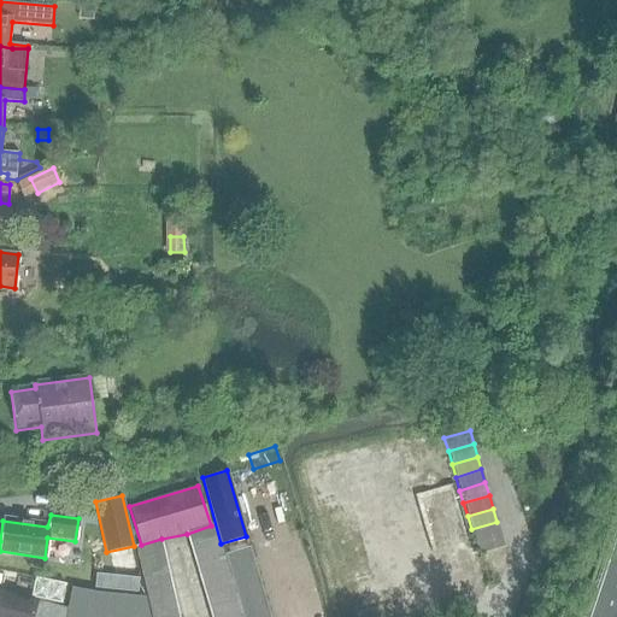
[(500,535),(497,522),(471,529),(475,542),(500,535)]
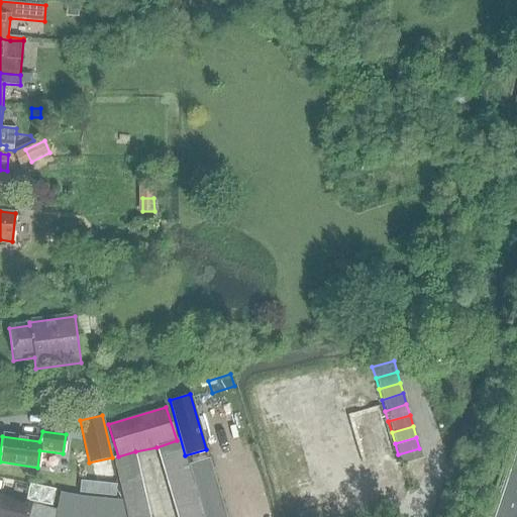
[(160,458),(181,452),(177,440),(157,447),(157,448),(160,458)]
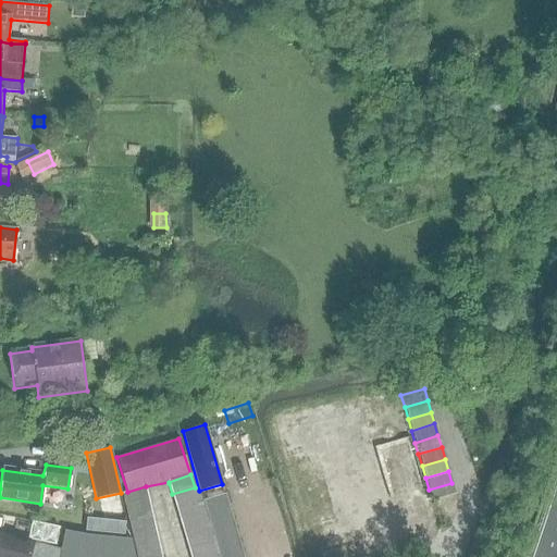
[(455,494),(452,483),(429,490),(432,502),(455,494)]
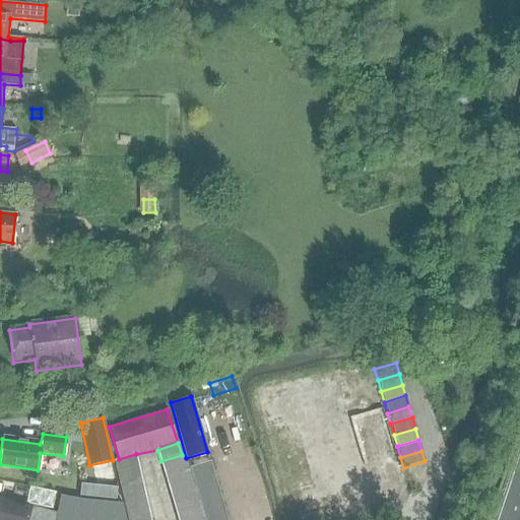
[(139,466),(136,454),(119,459),(114,460),(115,463),(117,471),(139,466)]
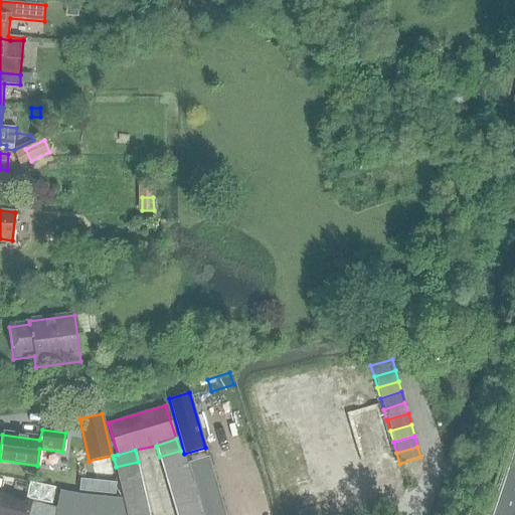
[(163,469),(183,462),(180,451),(159,457),(163,469)]
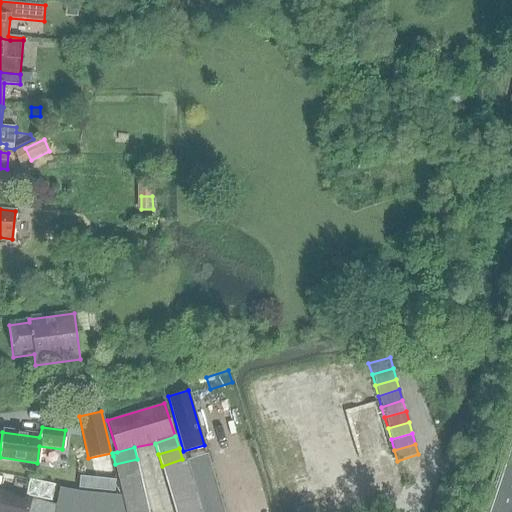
[(190,470),(211,464),(207,453),(187,459),(190,470)]
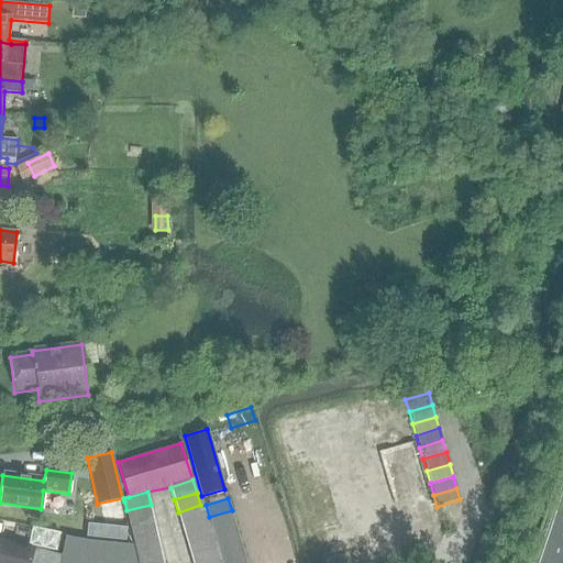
[(153,518),(151,505),(127,510),(129,523),(153,518)]
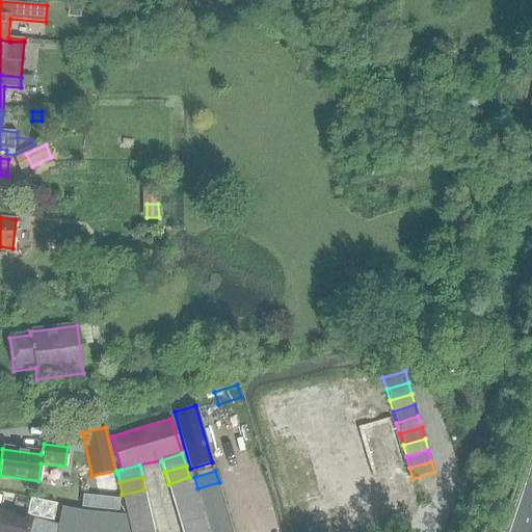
[(171,497),(193,489),(189,477),(168,484),(171,497)]
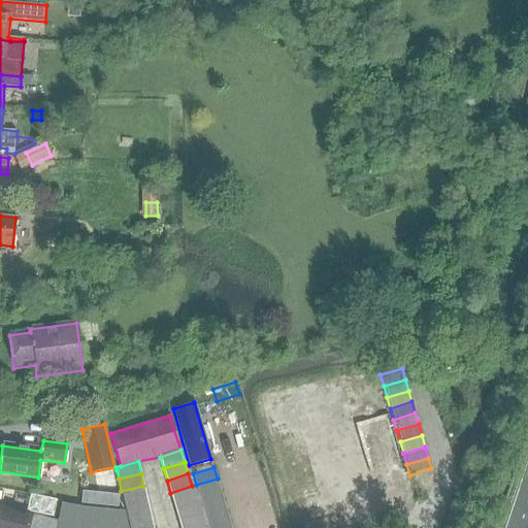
[(199,496),(221,490),(218,479),(196,485),(199,496)]
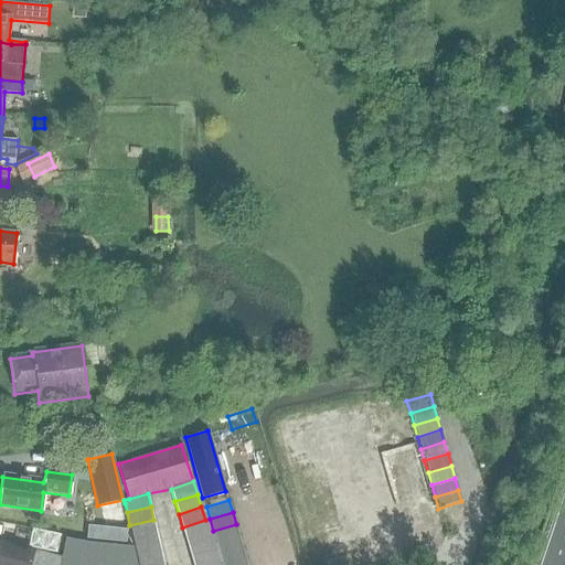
[(157,533),(153,520),(129,525),(132,539),(157,533)]
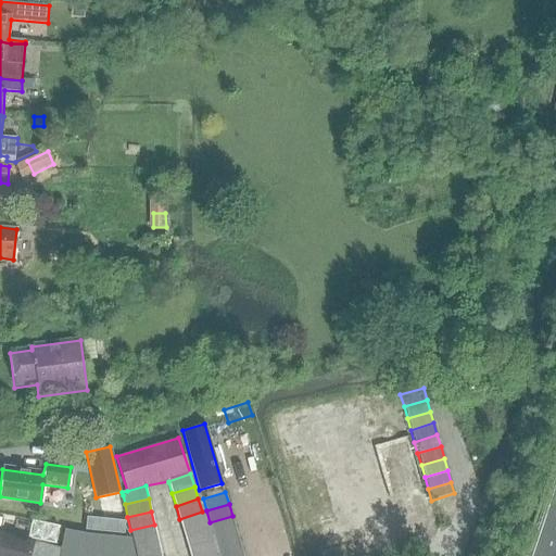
[(184,531),(206,525),(202,512),(179,519),(184,531)]
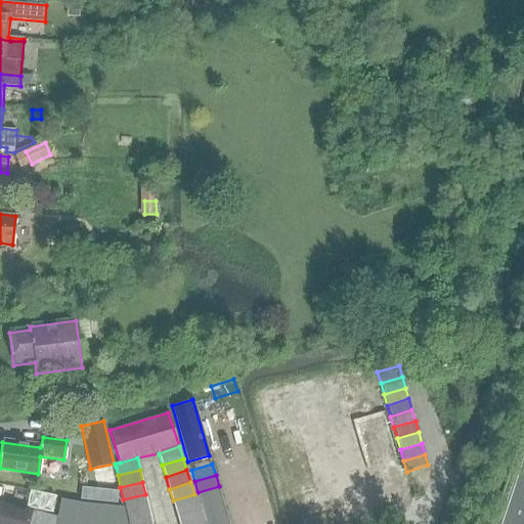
[(201,504),(222,497),(219,486),(198,492),(201,504)]
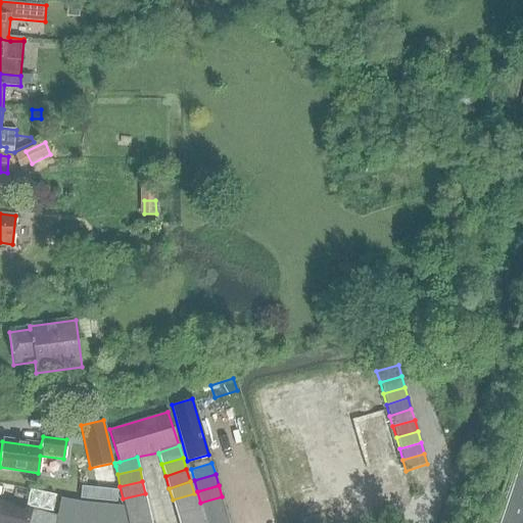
[(102,502),(116,503),(117,490),(103,489),(102,502)]
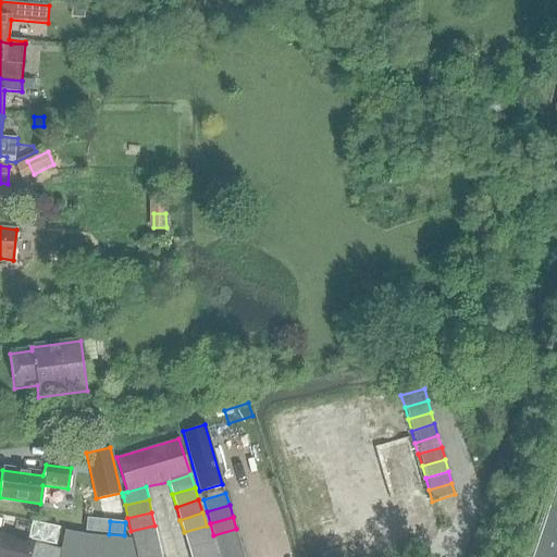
[(158,539),(155,525),(131,531),(134,544),(158,539)]
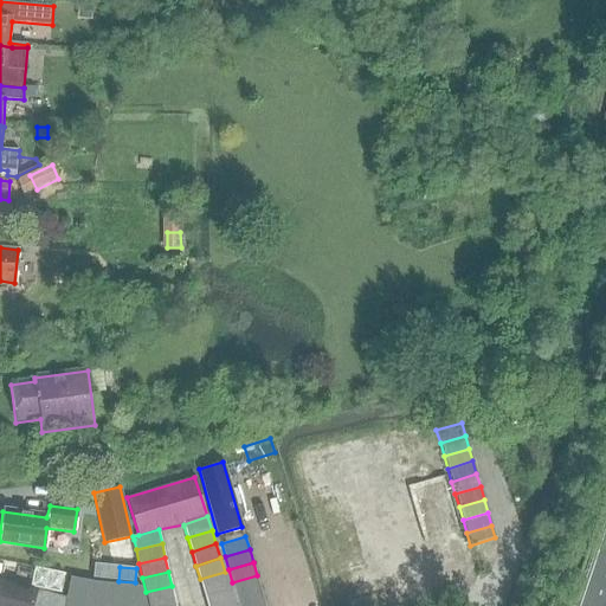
[(204,593),(229,585),(225,572),(200,579),(204,593)]
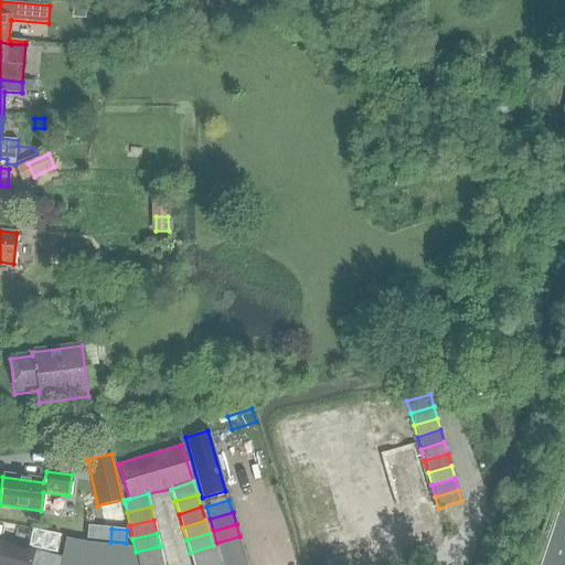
[(220,555),(243,547),(240,536),(216,543),(220,555)]
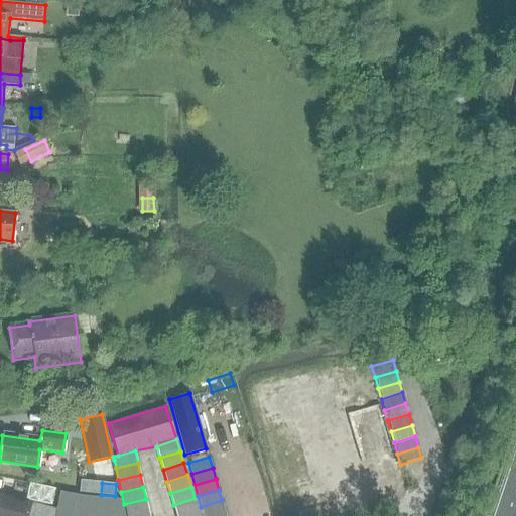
[(60,493),(56,510),(54,515),(124,515),(121,500),(68,495),(60,493)]
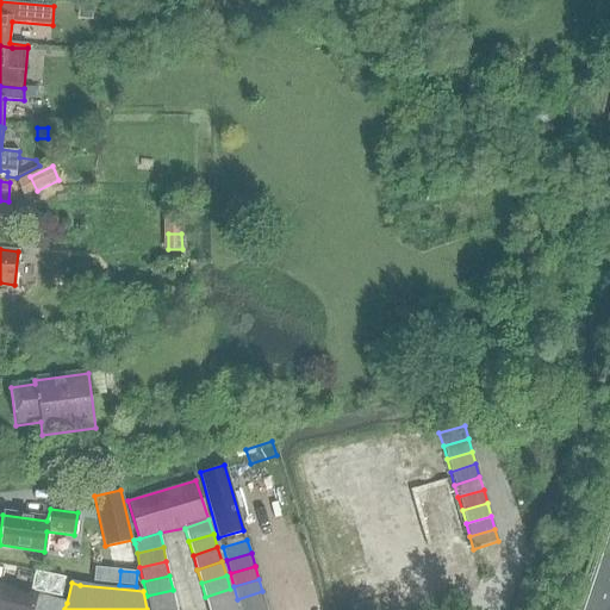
[(64,609),(67,603),(38,595),(0,586),(0,609),(64,609)]
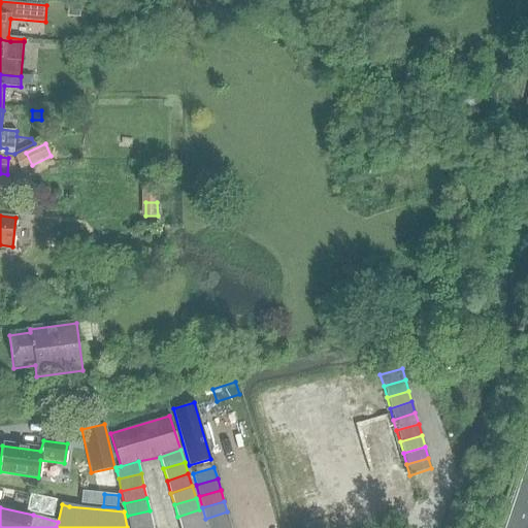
[(180,527),(183,527),(203,522),(199,509),(177,517),(180,527)]
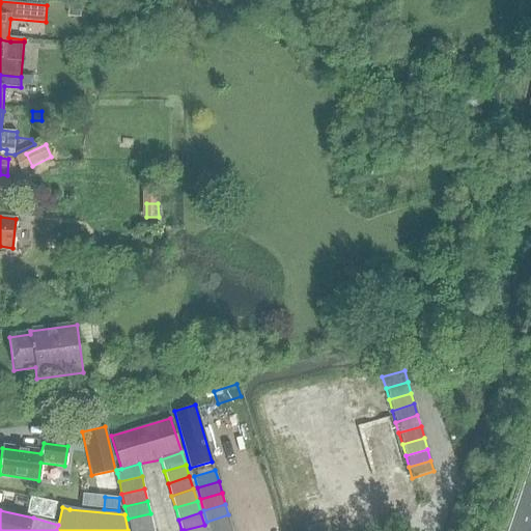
[(131,530),(152,526),(150,513),(128,519),(130,530),(131,530)]
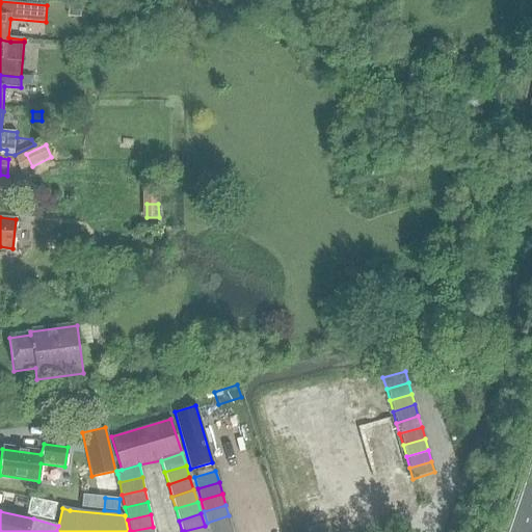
[(209,531),(214,531),(232,527),(229,515),(207,523),(209,531)]
